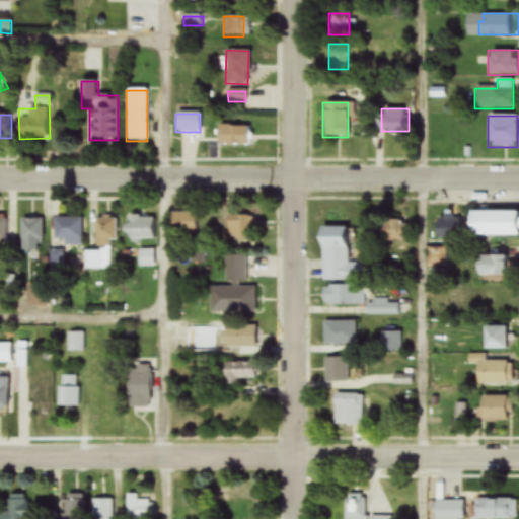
[(216,147),(250,147),(250,127),(217,127),(216,147)]
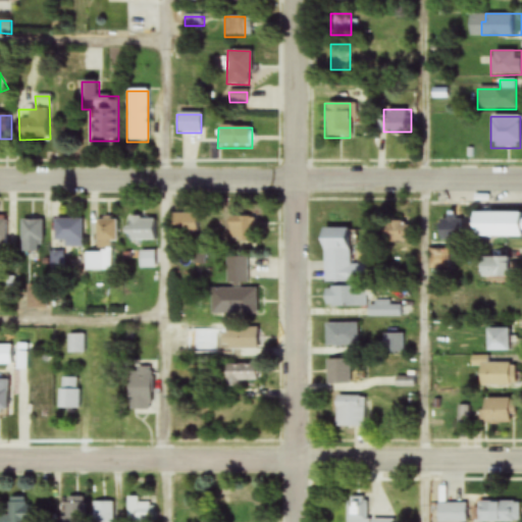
[(521,239),(521,213),(470,213),(470,239),(521,239)]
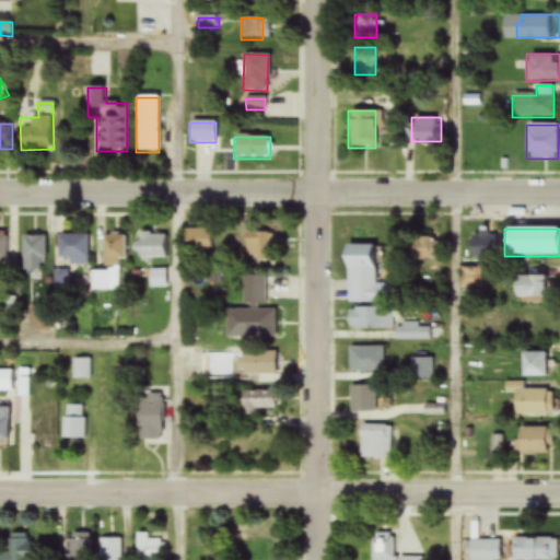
[(211,231),(182,231),(182,252),(211,252),(211,231)]
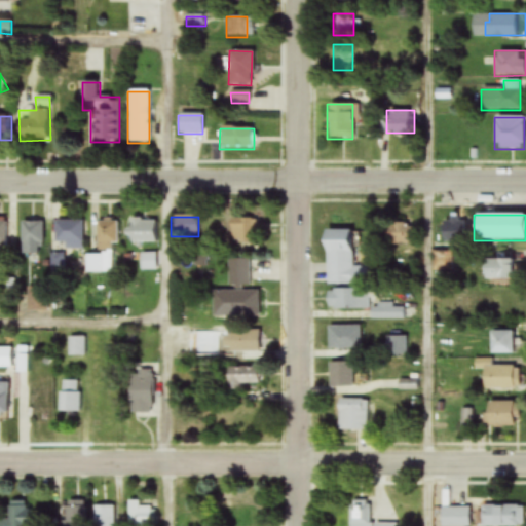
[(229,245),(254,245),(254,219),(229,219),(229,245)]
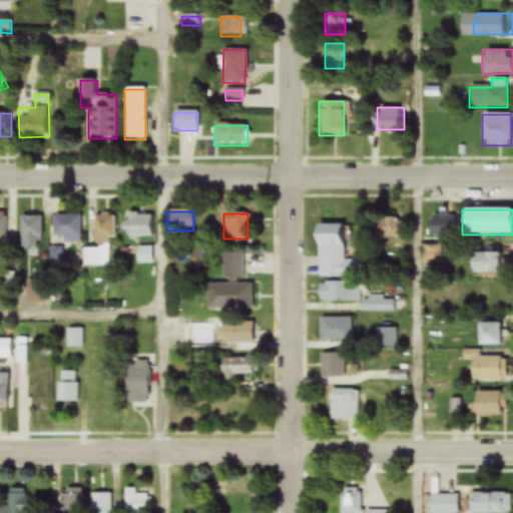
[(151,237),(151,215),(124,215),(124,237),(151,237)]
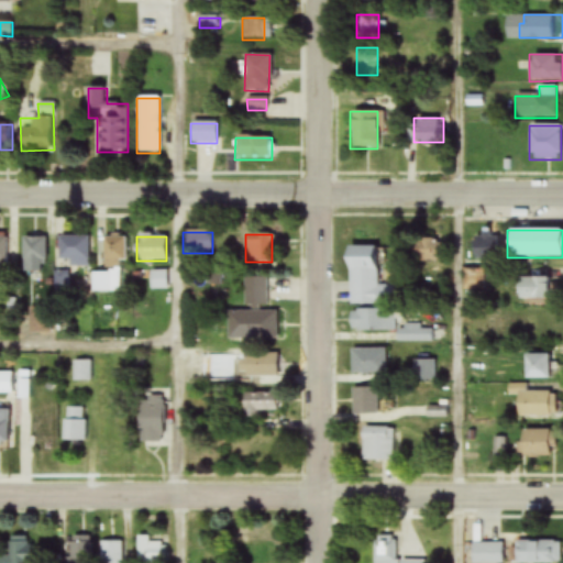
[(499,261),(499,236),(471,236),(471,261),(499,261)]
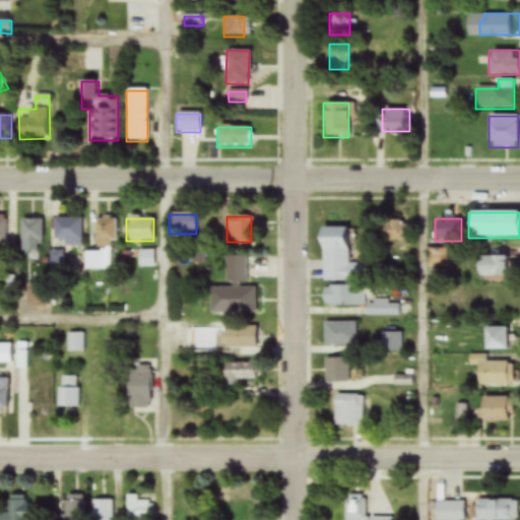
[(81,249),(81,219),(51,219),(51,269),(64,269),(64,249),(81,249)]
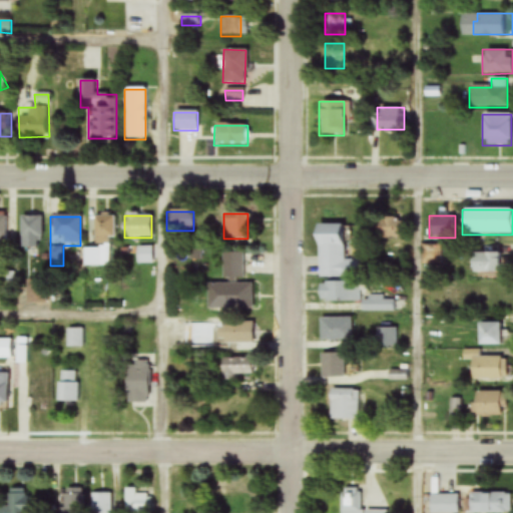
[(20,217),(20,248),(34,248),(34,239),(42,239),(42,217),(20,217)]
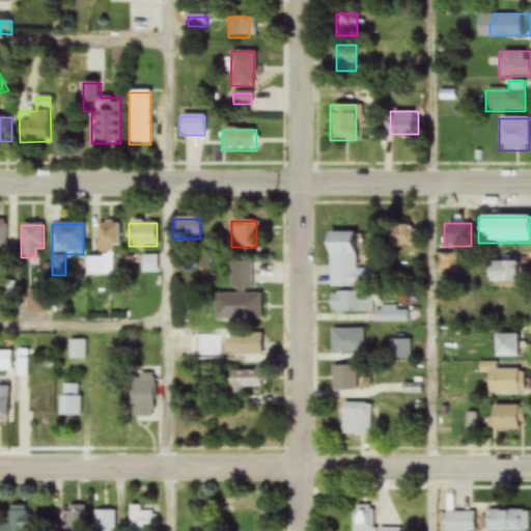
[(116,225),(96,225),(96,254),(116,254),(116,225)]
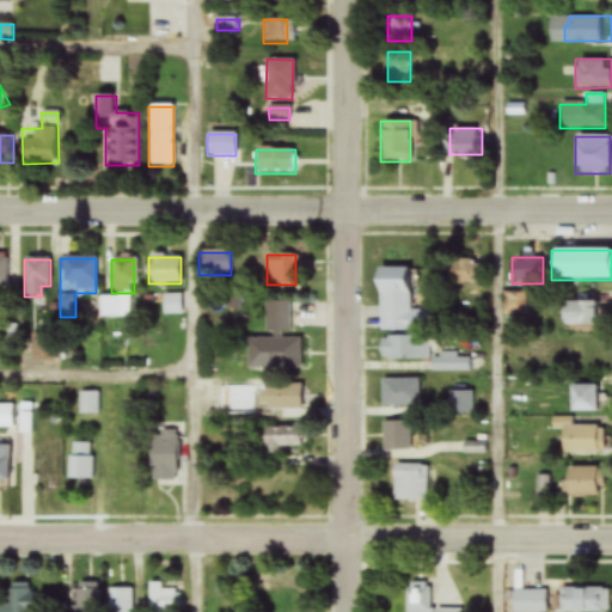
[(446,262),(446,287),(477,287),(477,262),(446,262)]
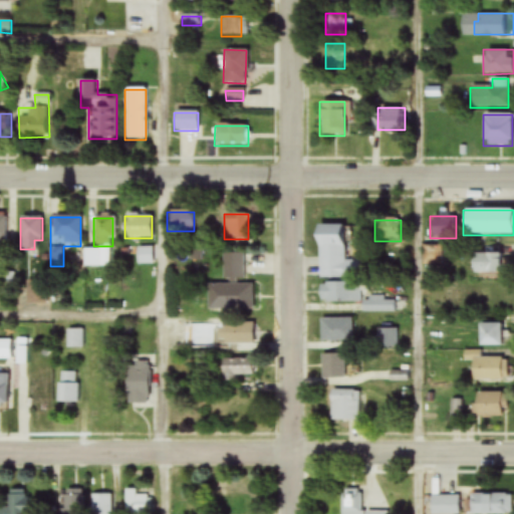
[(342,261),(342,226),(317,226),(317,278),(358,277),(358,261),(342,261)]
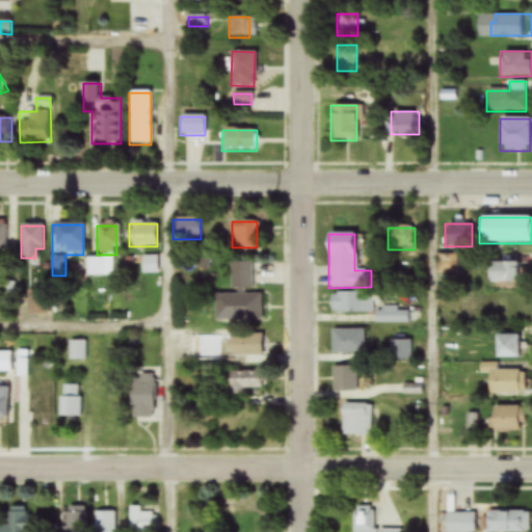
[(456,255),(435,255),(435,275),(456,275),(456,255)]
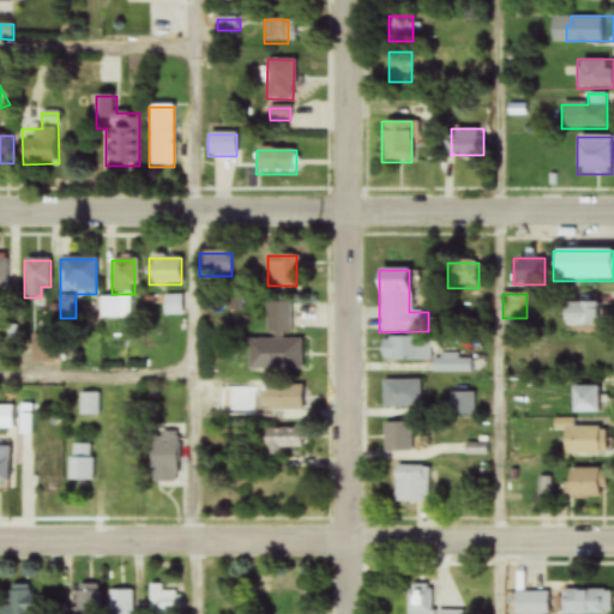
[(599,304),(560,304),(560,329),(599,329),(599,304)]
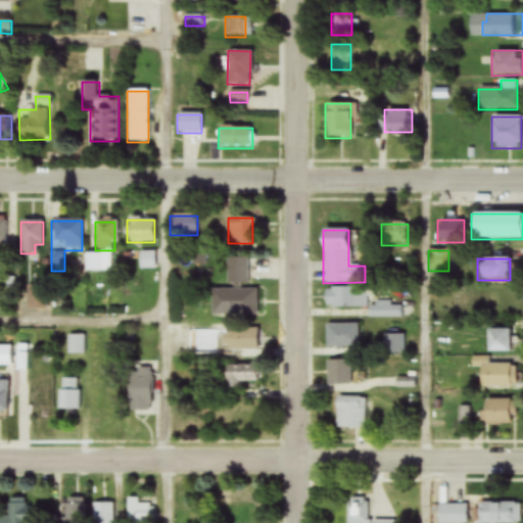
[(248,259),(227,259),(227,286),(248,286),(248,259)]
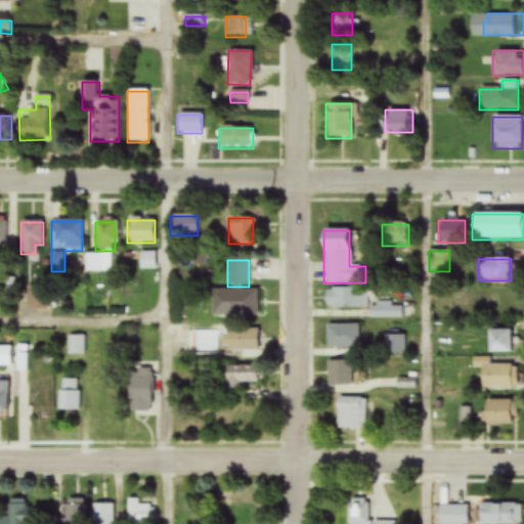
[(368,309),(368,318),(400,318),(400,307),(391,307),(391,303),(365,304),(365,289),(326,290),(326,310),(368,309)]
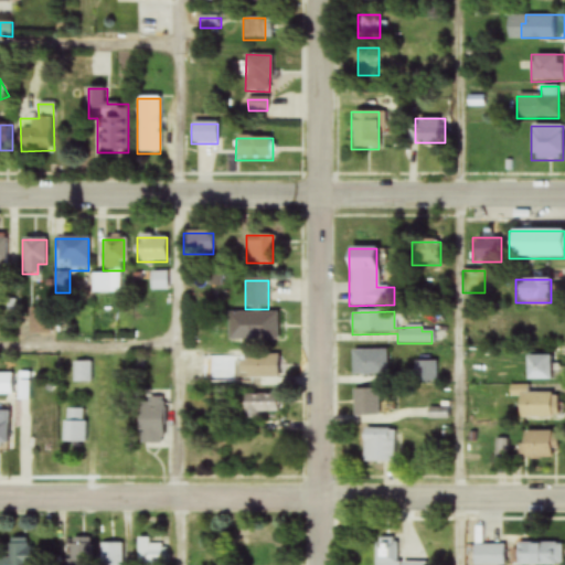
[(279,313),(228,313),(227,342),(279,342),(279,313)]
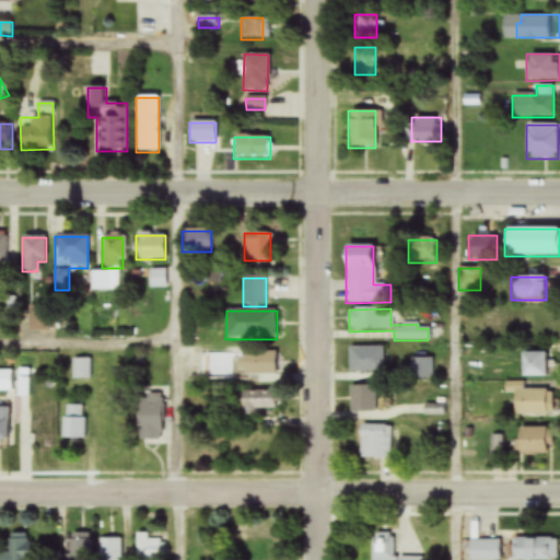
[(349,347),(349,372),(383,372),(383,347),(349,347)]
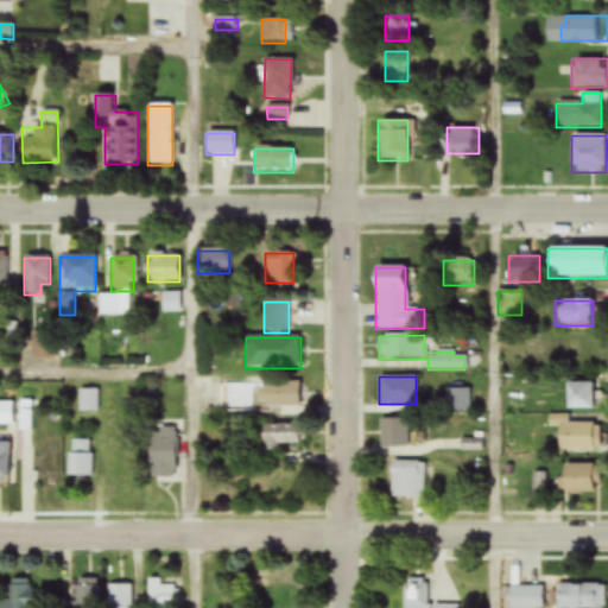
[(301,384),(261,384),(261,409),(301,409),(301,384)]
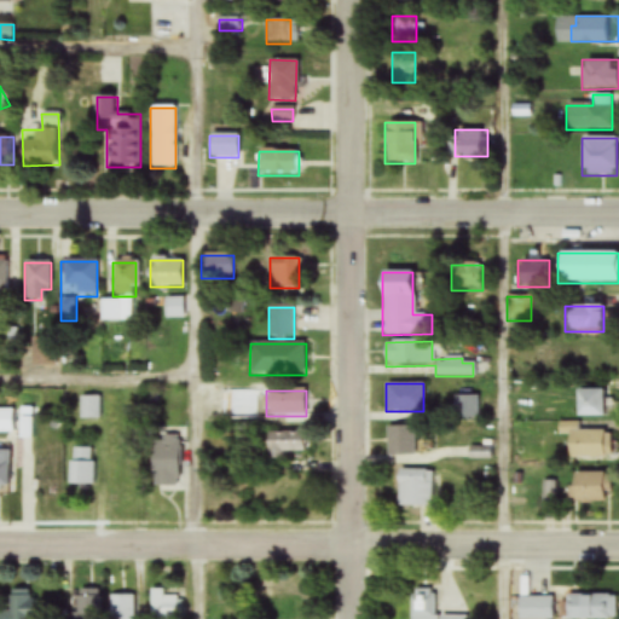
[(574,417),(603,417),(603,391),(574,391),(574,417)]
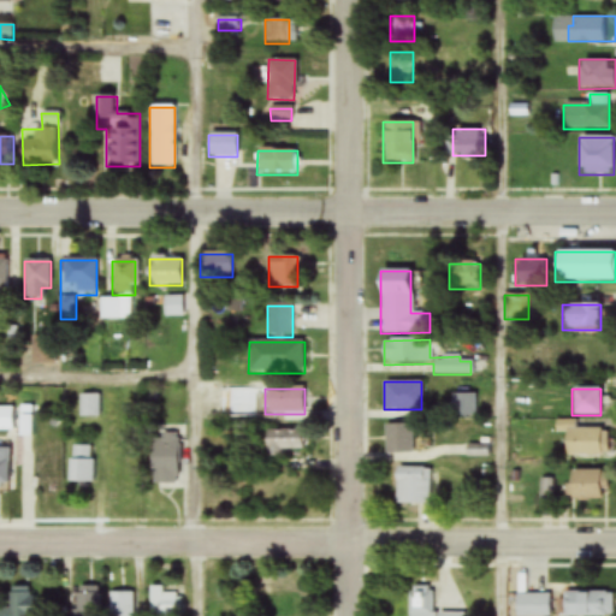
[(206,416),(231,416),(231,394),(206,394),(206,416)]
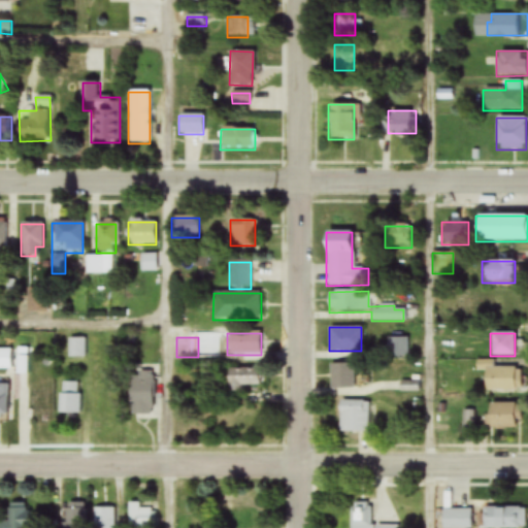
[(88,339),(69,339),(69,359),(88,359),(88,339)]
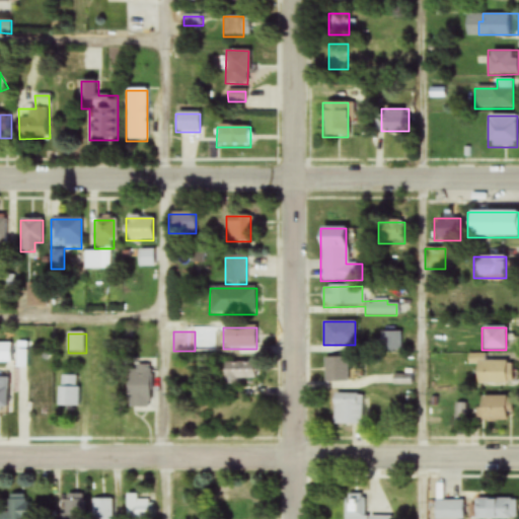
[(348,383),(348,359),(324,359),(324,383),(348,383)]
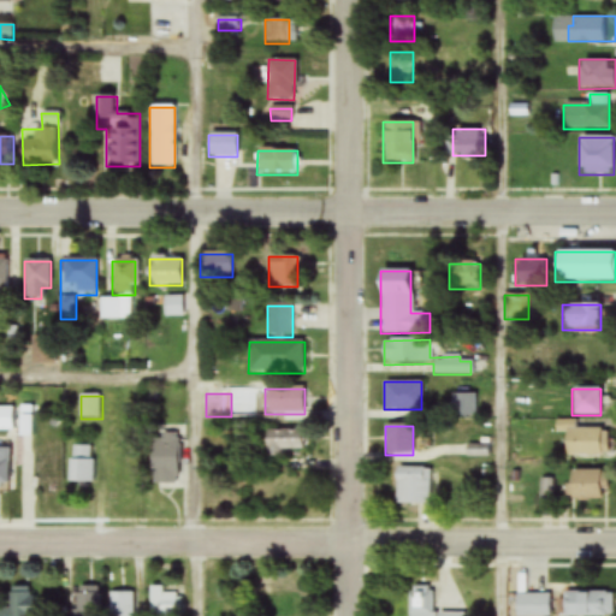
[(604,456),(604,427),(556,428),(556,431),(564,431),(564,457),(604,456)]
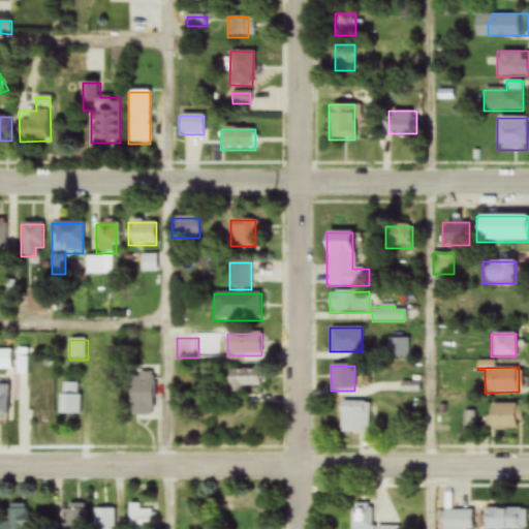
[(262,390),(262,370),(227,370),(227,390),(262,390)]
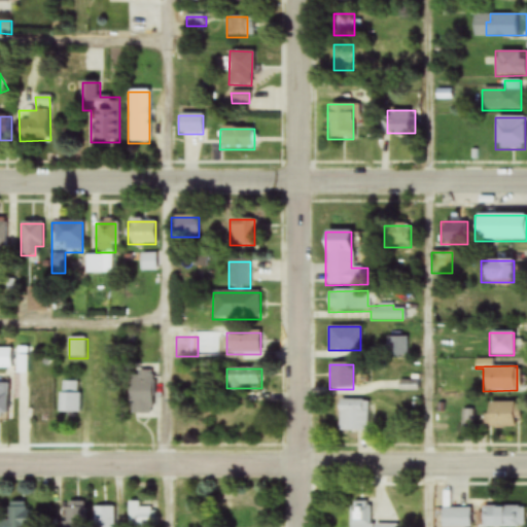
[(131,415),(153,415),(153,373),(131,373),(131,415)]
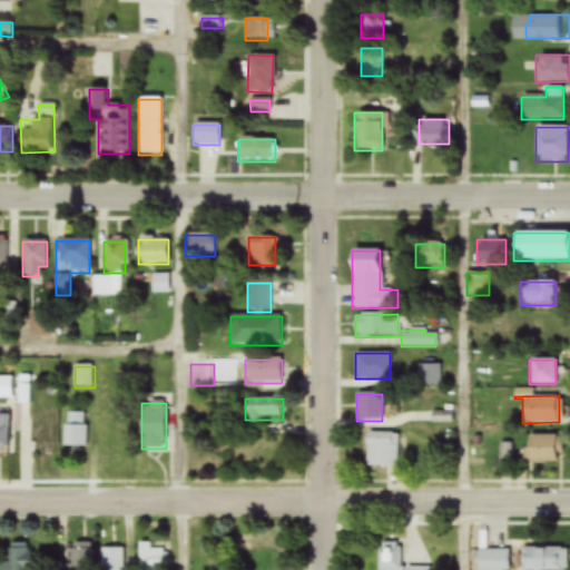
[(66,448),(89,448),(89,413),(66,413),(66,448)]
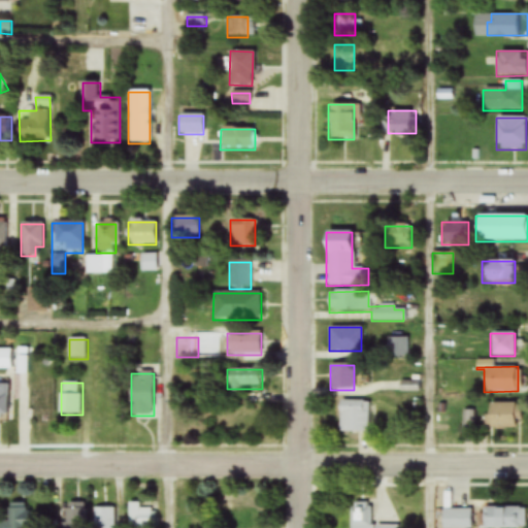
[(10,384),(0,384),(0,418),(11,418),(10,384)]
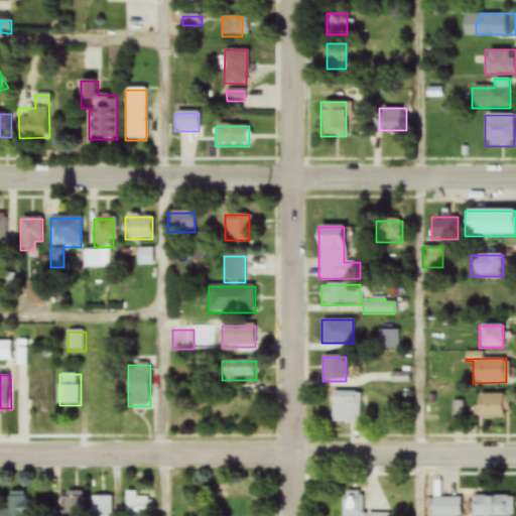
[(47,385),(23,385),(23,404),(47,404),(47,385)]
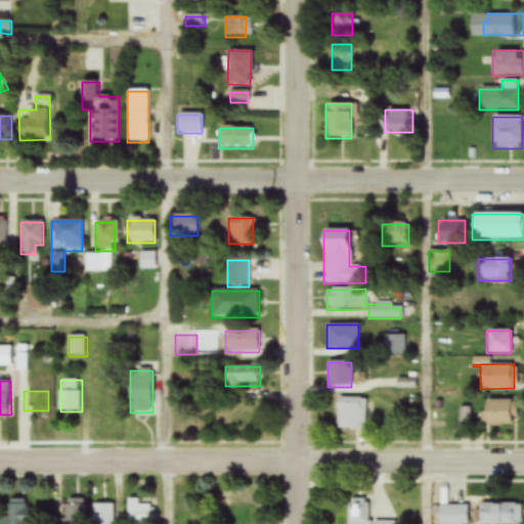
[(365,398),(337,398),(337,430),(365,430),(365,398)]
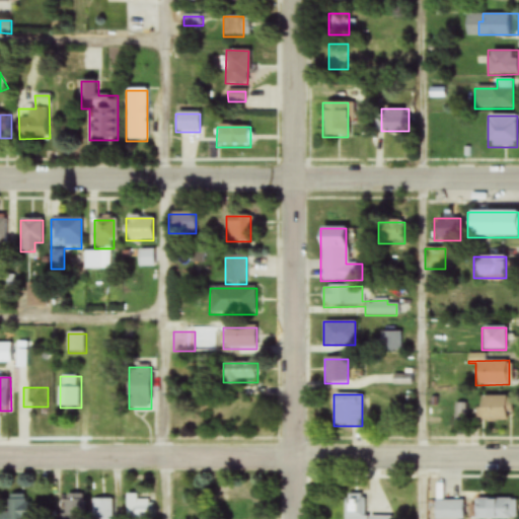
[(477,423),(507,423),(507,397),(477,397),(477,423)]
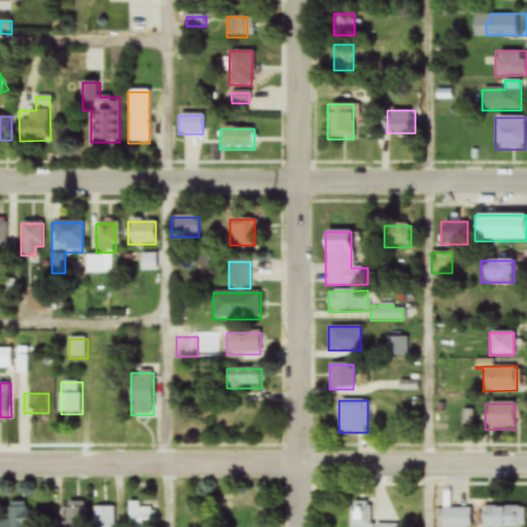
[(32,526),(32,502),(10,503),(11,521),(0,520),(0,526),(19,526),(32,526)]
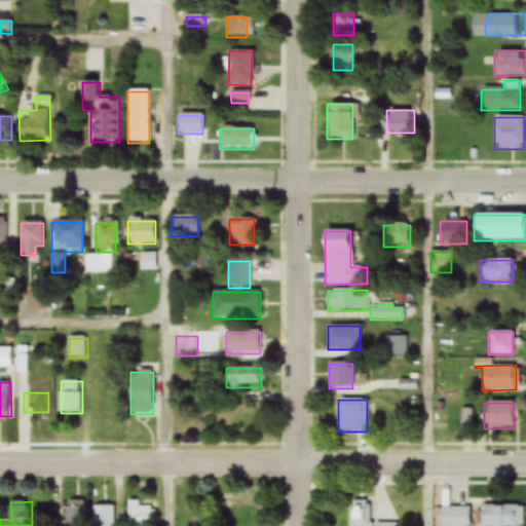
[(143,501),(129,501),(129,525),(142,525),(141,525),(157,525),(158,508),(143,508),(143,501)]
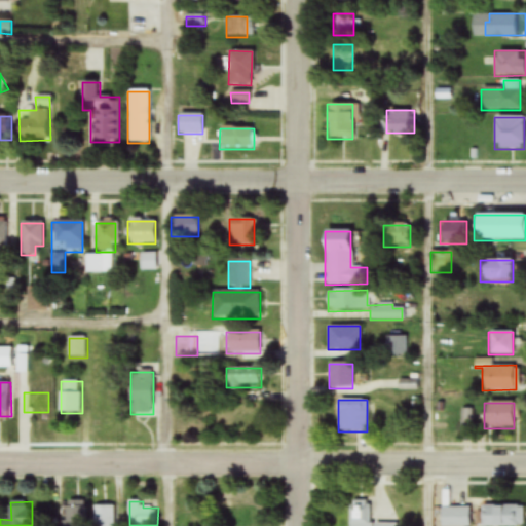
[(398,525),(398,523),(371,524),(371,501),(352,502),(352,525),(398,525)]
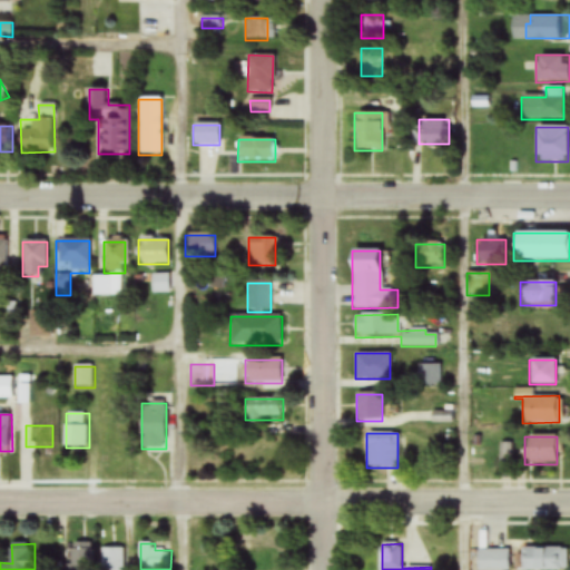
[(567,569),(568,548),(522,548),(521,569),(567,569)]
